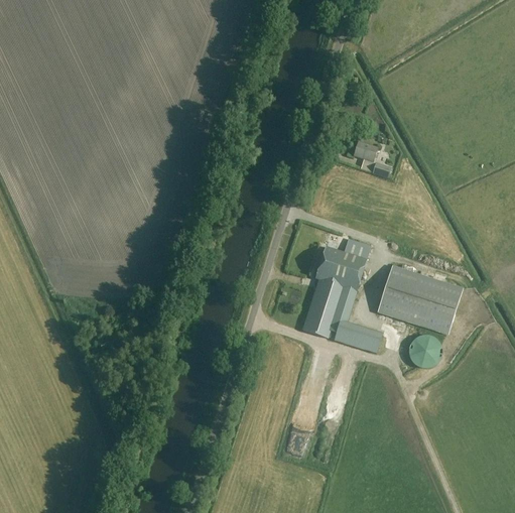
[(356,77),(348,77),(348,86),(357,86),(356,77)]
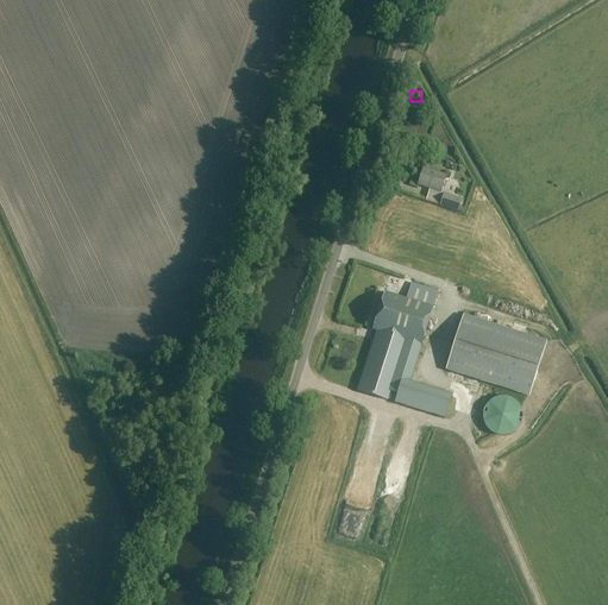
[(438,190),(444,174),(420,168),(415,183),(438,190)]
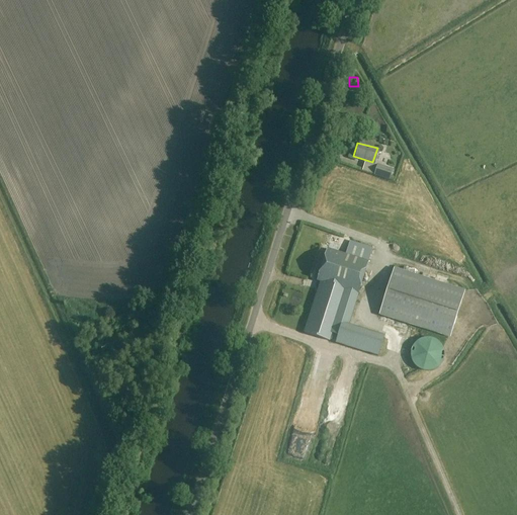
[(390,178),(393,167),(376,162),(373,173),(390,178)]
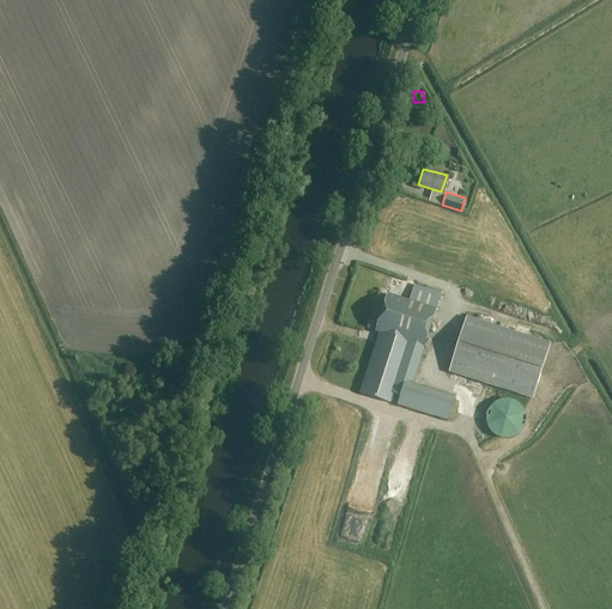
[(412,382),(441,291),(413,282),(407,299),(386,292),(374,329),(377,330),(358,390),(446,418),(454,395),(412,382)]
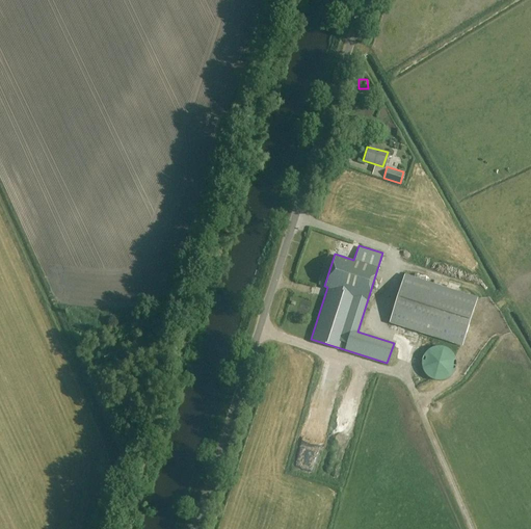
[(461,344),(477,296),(404,272),(389,321),(461,344)]
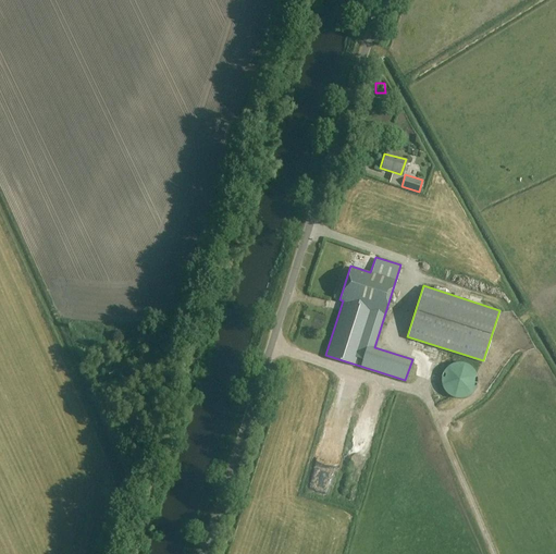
[(458,397),(460,397),(462,397),(464,396),(466,396),(467,395),(468,394),(470,393),(471,392),(472,391),(473,390),(474,388),(474,386),(476,384),(476,383),(476,381),(477,380),(477,378),(476,376),(476,374),(474,372),(474,371),(473,370),(472,368),(471,367),(470,366),(468,365),(467,364),(466,364),(464,362),(462,362),(460,361),(458,361),(457,362),(455,362),(454,362),(452,364),(451,364),(448,365),(447,366),(446,367),(445,368),(444,370),(443,371),(442,372),(442,374),(441,376),(441,378),(441,380),(441,381),(441,383),(442,384),(442,386),(443,388),(444,390),(445,391),(446,392),(447,393),(448,394),(451,395),(452,396),(454,396),(455,397),(457,397),(458,397)]
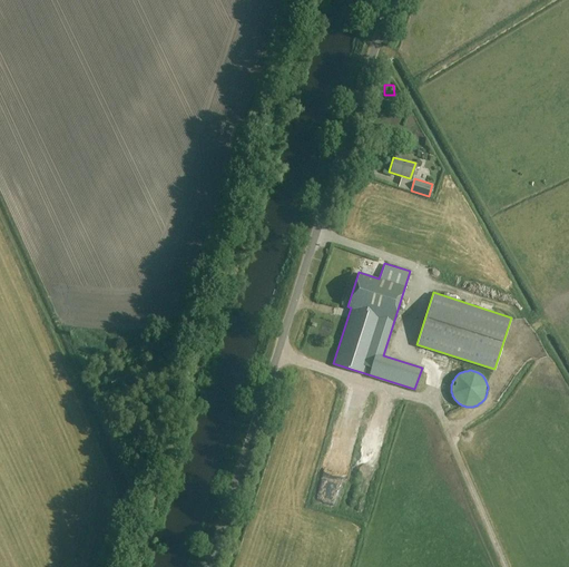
[(451,409),(442,413),(444,419),(454,414),(451,409)]
